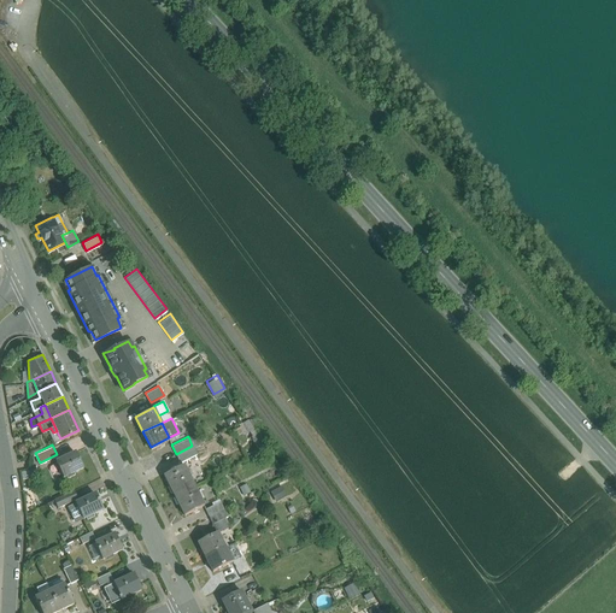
[(192,446),(176,454),(180,461),(195,453),(192,446)]
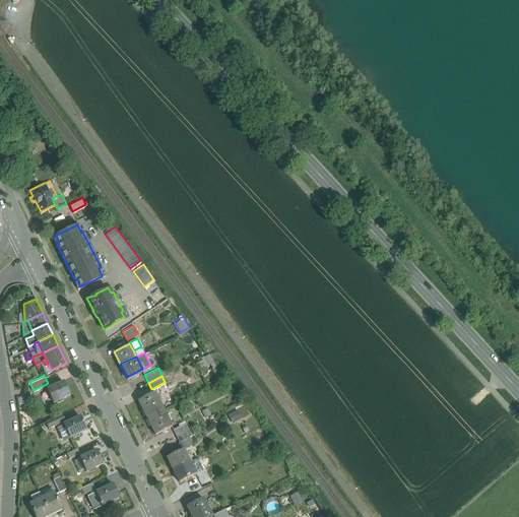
[(63,380),(47,388),(53,401),(69,393),(63,380)]
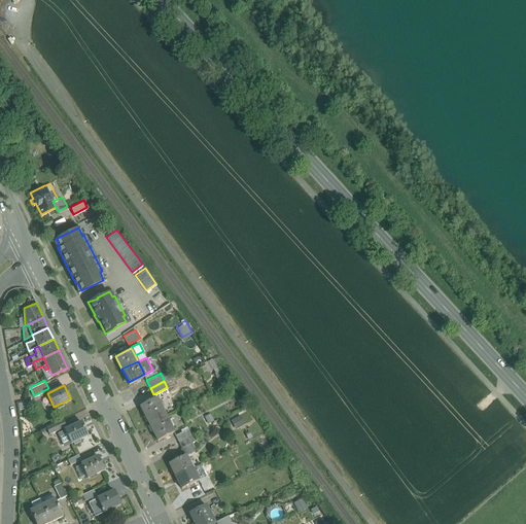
[(156,396),(140,405),(148,422),(165,414),(156,396)]
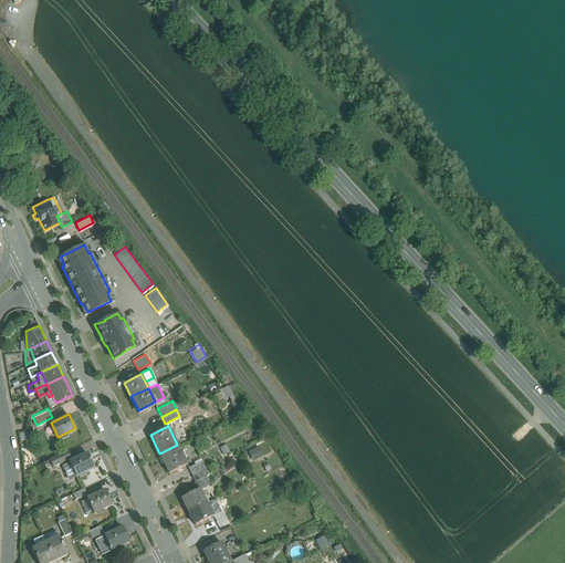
[(250,455),(261,452),(260,444),(249,447),(250,455)]
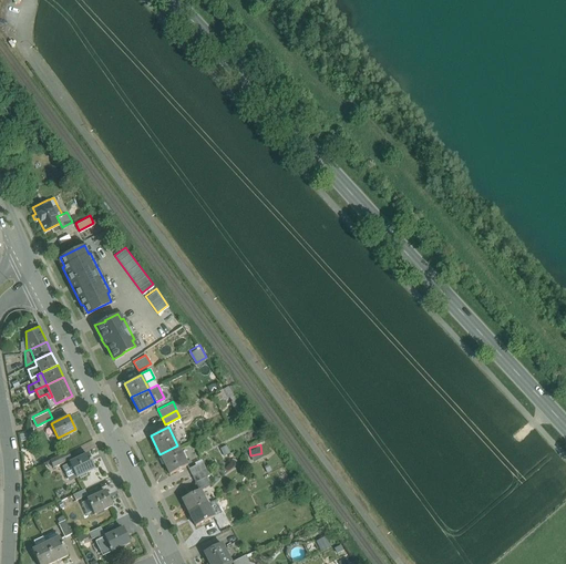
[(177,445),(160,454),(168,472),(187,463),(177,445)]
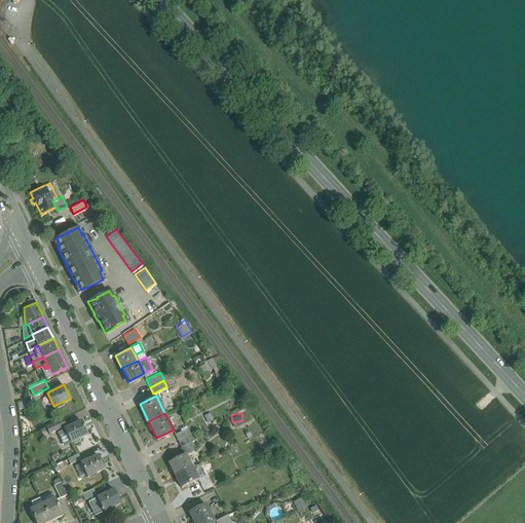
[(62,417),(45,425),(48,432),(66,424),(62,417)]
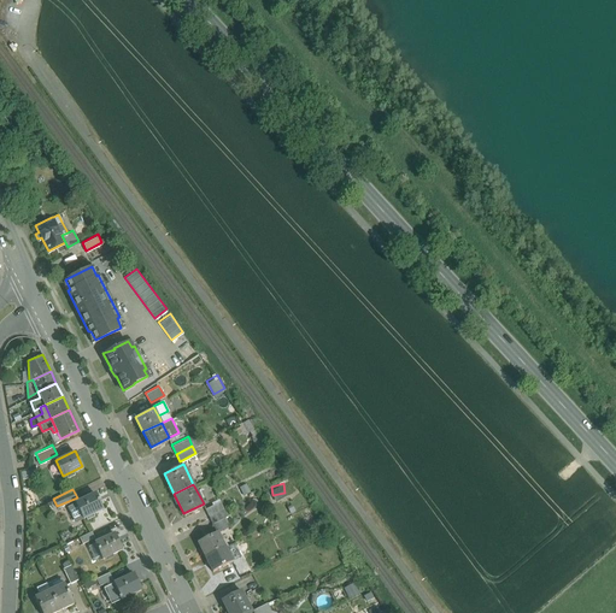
[(94,491),(68,505),(72,517),(81,513),(82,517),(103,508),(94,491)]
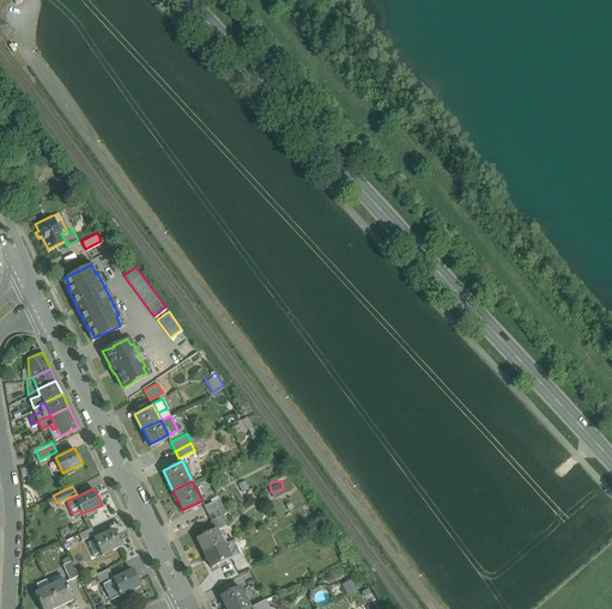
[(218,497),(203,504),(206,512),(222,504),(218,497)]
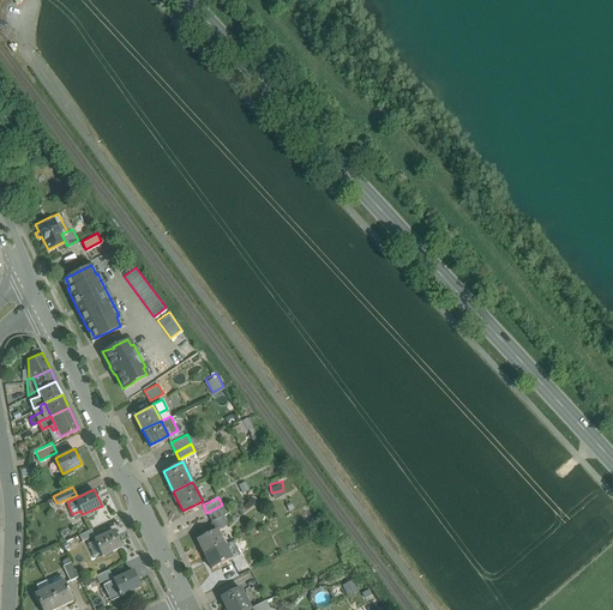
[(222,505),(206,513),(211,520),(226,512),(222,505)]
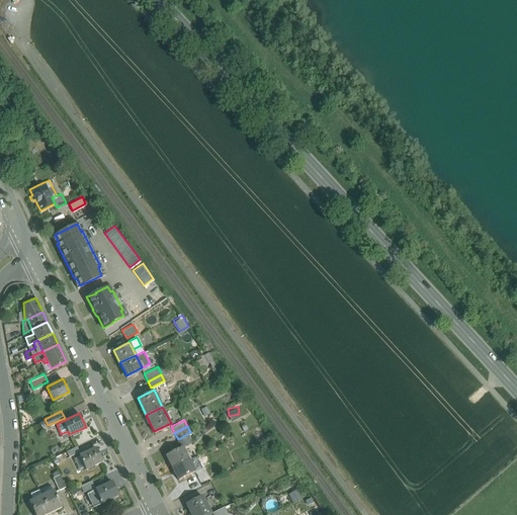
[(190,432),(178,439),(181,445),(194,439),(190,432)]
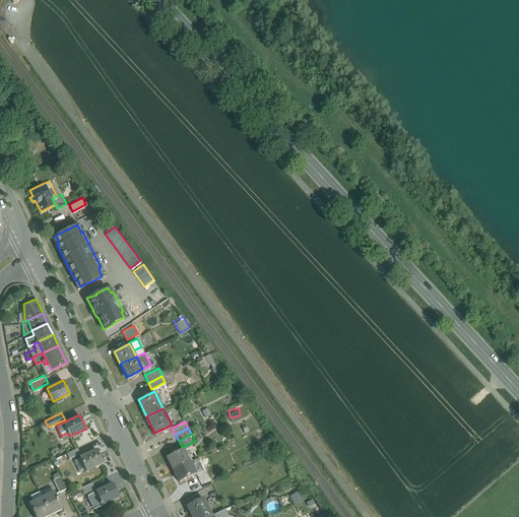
[(76,447),(66,452),(69,457),(79,452),(76,447)]
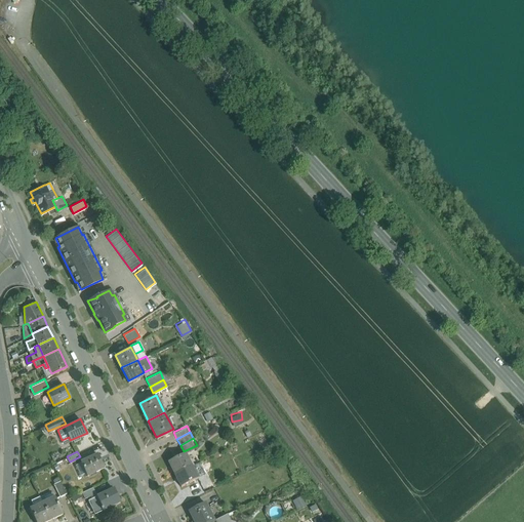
[(185,452),(167,460),(174,473),(191,465),(187,458),(188,457),(185,452)]
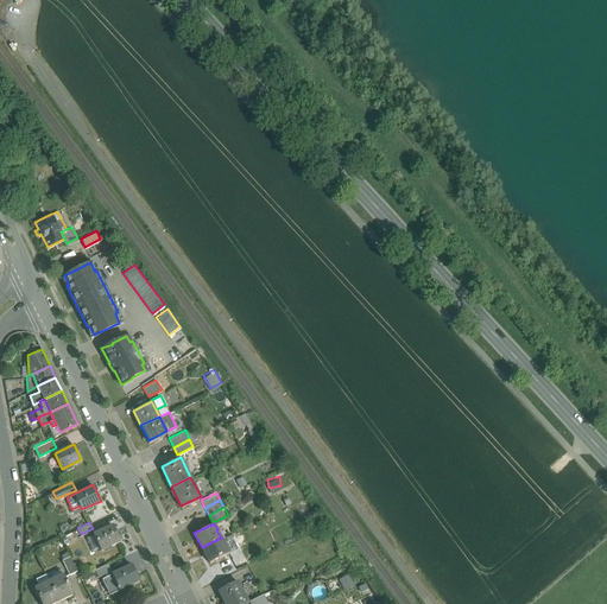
[(112,525),(93,534),(100,550),(120,540),(112,525)]
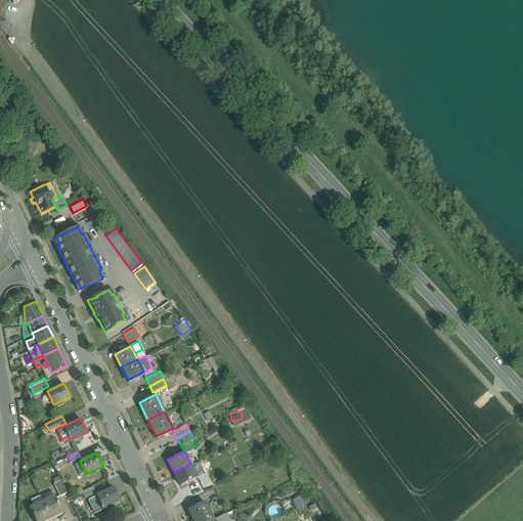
[(190,464),(174,472),(180,484),(197,476),(197,475),(195,475),(192,469),(193,469),(190,464)]
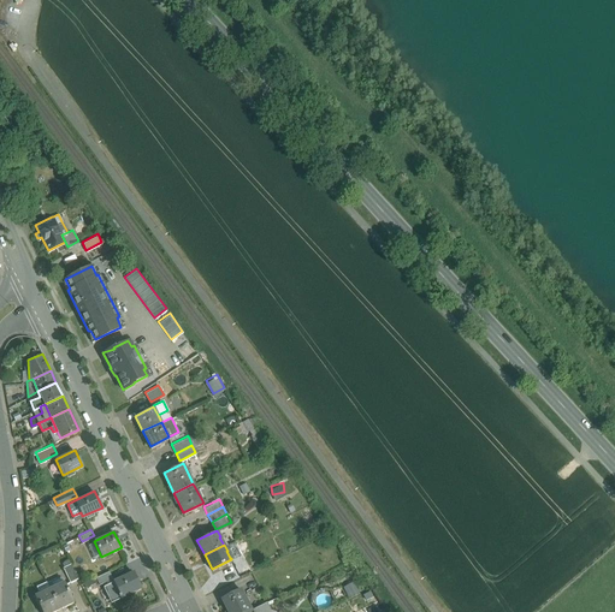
[(77,577),(70,563),(63,566),(70,581),(77,577)]
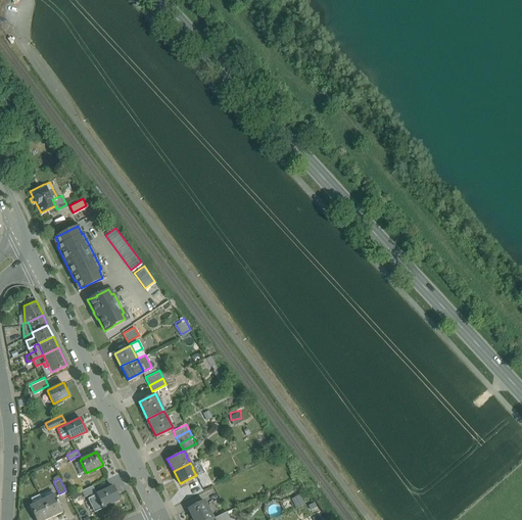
[(92,484),(81,489),(84,495),(95,490),(92,484)]
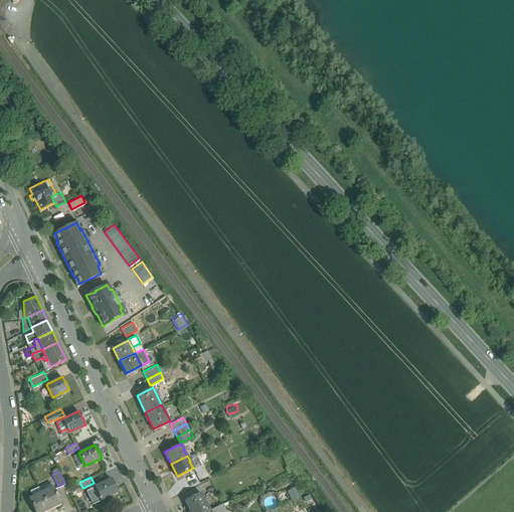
[(111,478),(95,486),(101,498),(101,499),(118,491),(111,478)]
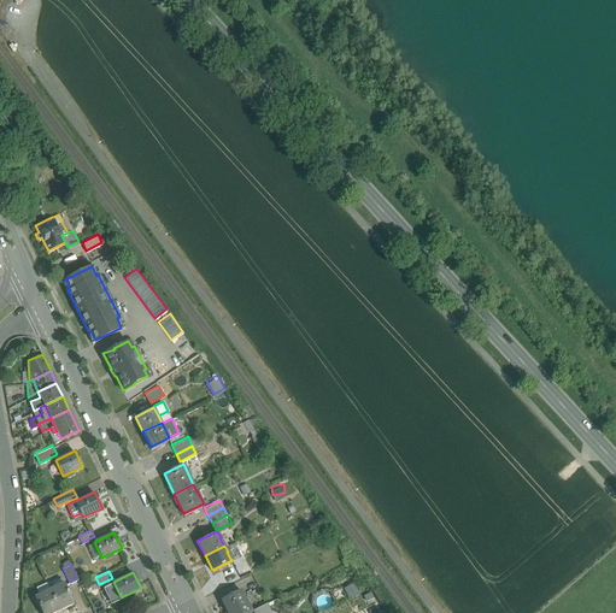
[(60,576),(46,583),(58,609),(72,602),(64,582),(63,582),(60,576)]
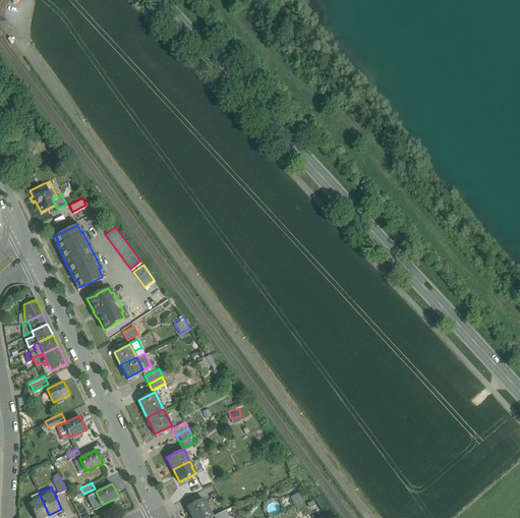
[(300,491),(292,494),(294,502),(302,500),(300,491)]
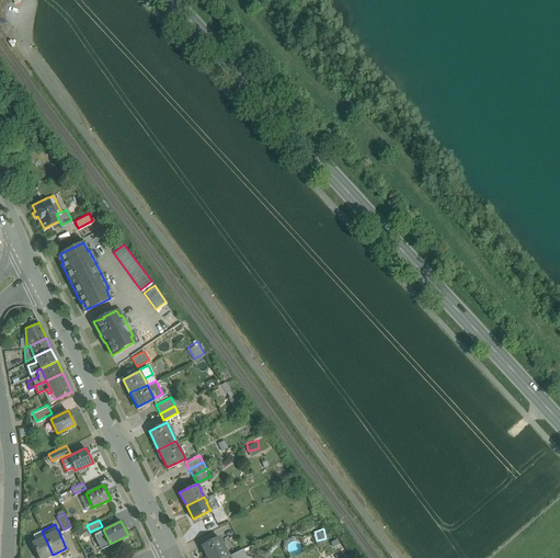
[(42,531),(41,530),(32,533),(35,541),(31,543),(37,557),(45,557),(53,555),(42,531)]
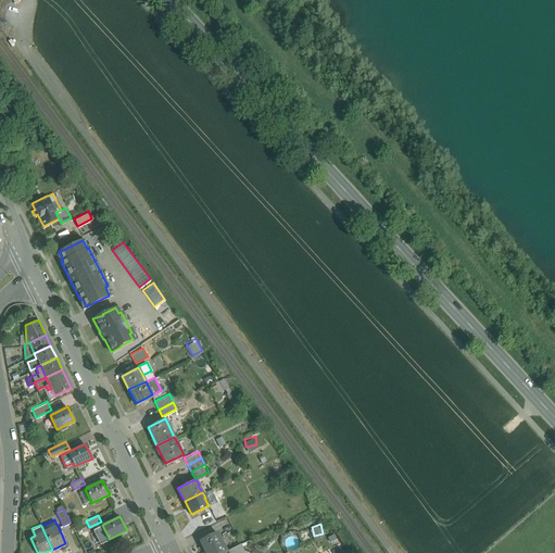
[(109,538),(102,525),(93,529),(100,542),(109,538)]
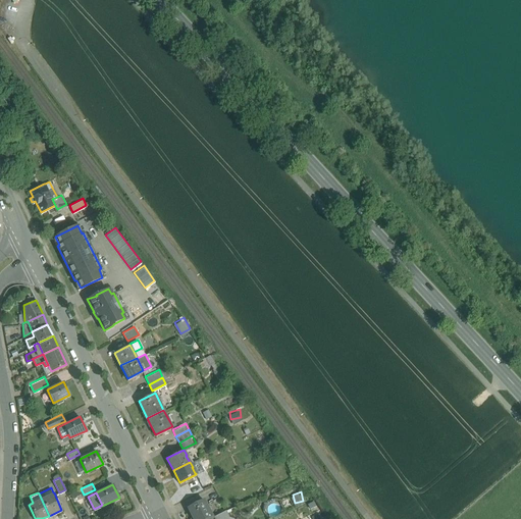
[(204,499),(187,508),(193,518),(205,518),(212,516),(204,499)]
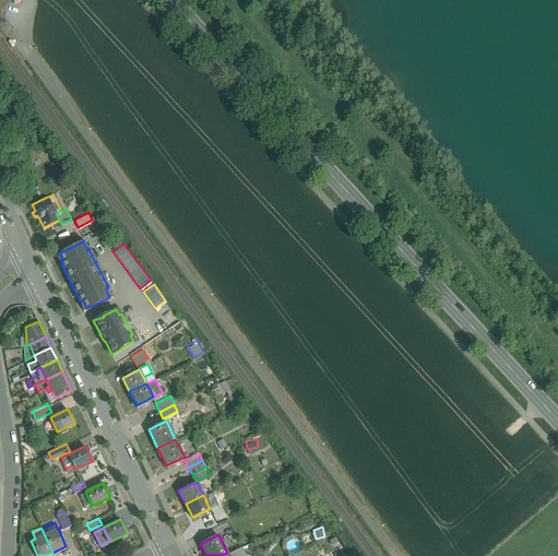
[(240,546),(227,553),(228,555),(250,555),(249,554),(245,553),(244,553),(240,546)]
